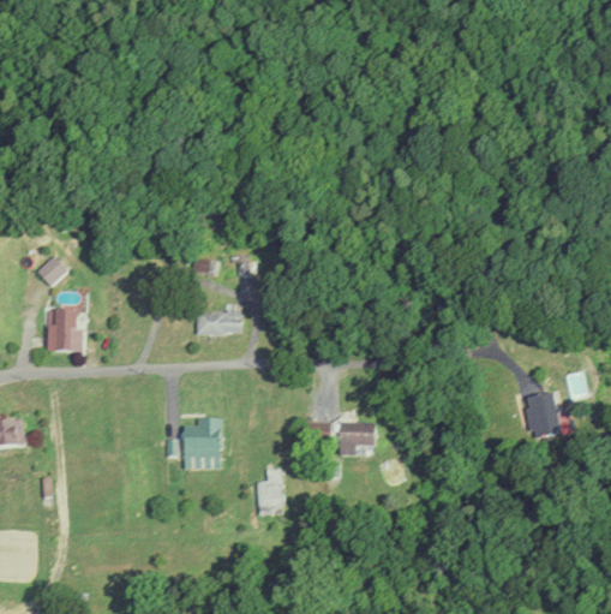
[(54,287),(70,270),(55,257),(40,274),(54,287)]
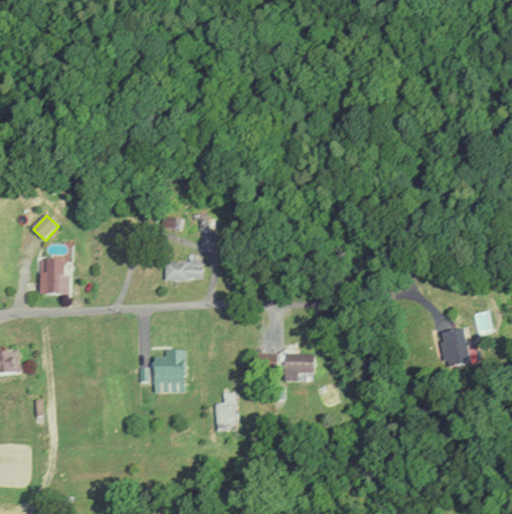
[(69,296),(69,261),(43,261),(43,296),(69,296)]
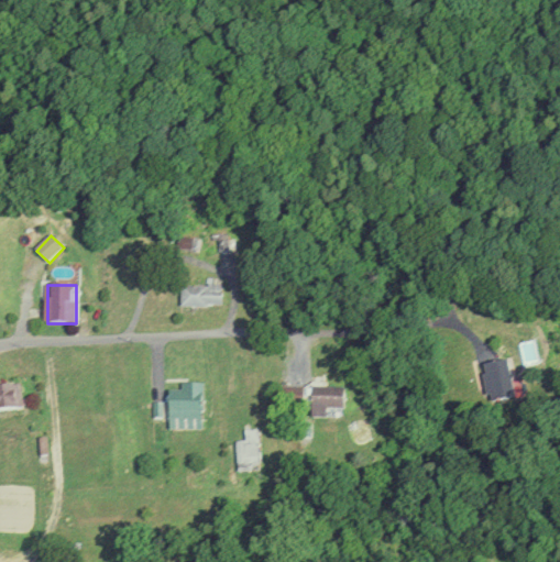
[(223,286),(183,286),(183,307),(223,307),(223,286)]
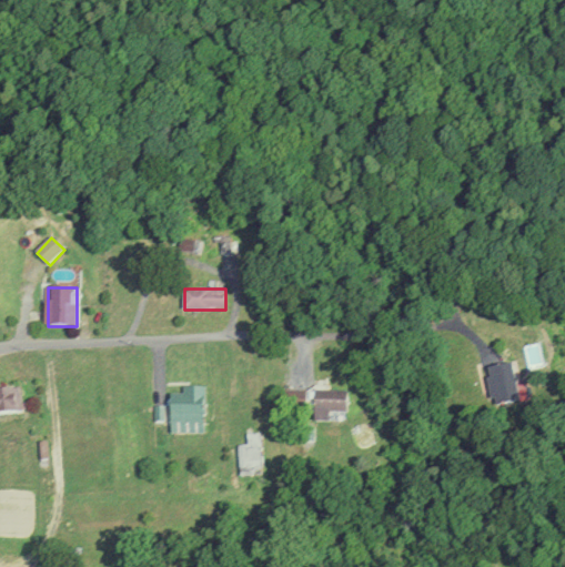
[(496,406),(522,401),(514,363),(488,367),(496,406)]
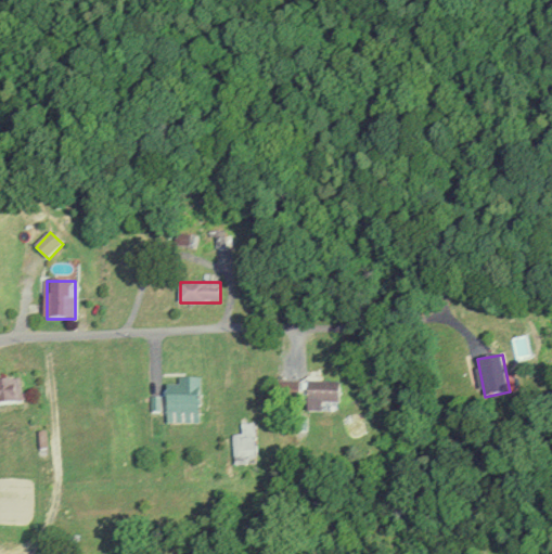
[(22,377),(0,378),(0,403),(24,402),(22,377)]
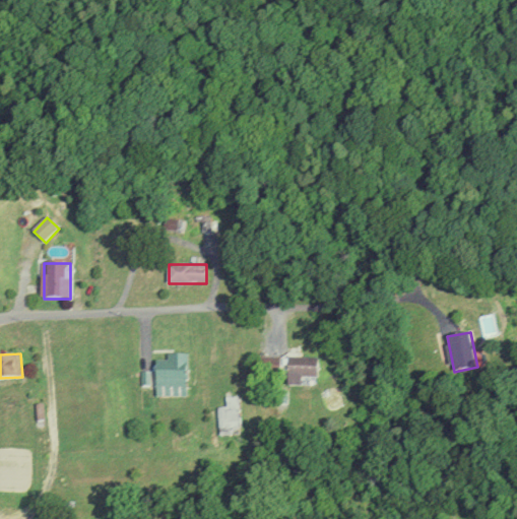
[(188,354),(169,354),(169,361),(155,362),(155,387),(189,387),(188,354)]
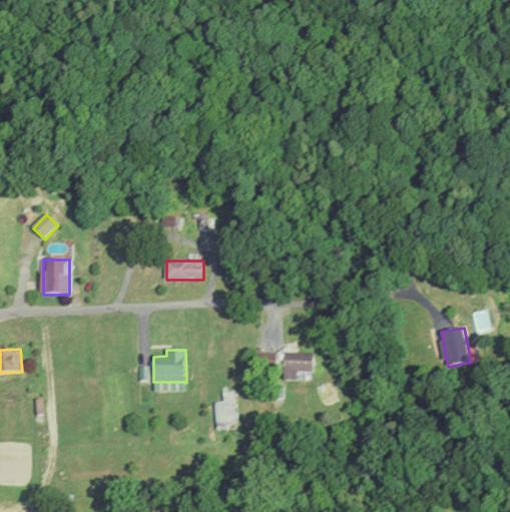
[(300,381),(300,374),(315,374),(315,353),(285,353),(285,381),(300,381)]
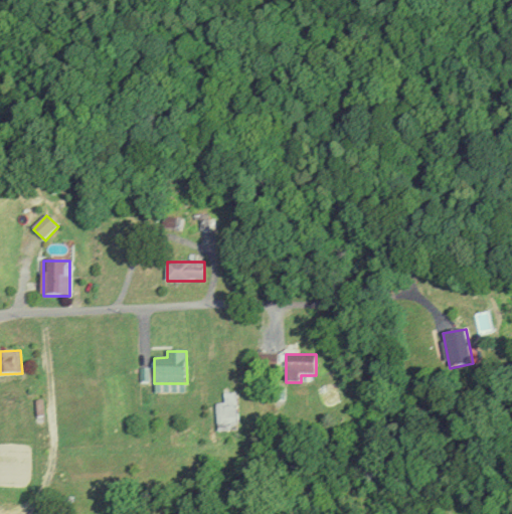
[(239,431),(238,392),(226,393),(226,404),(217,404),(218,432),(239,431)]
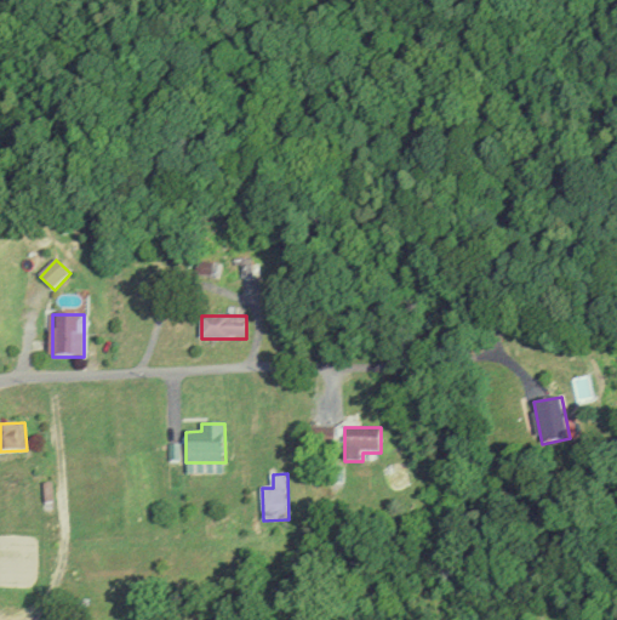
All buildings are outlined.
